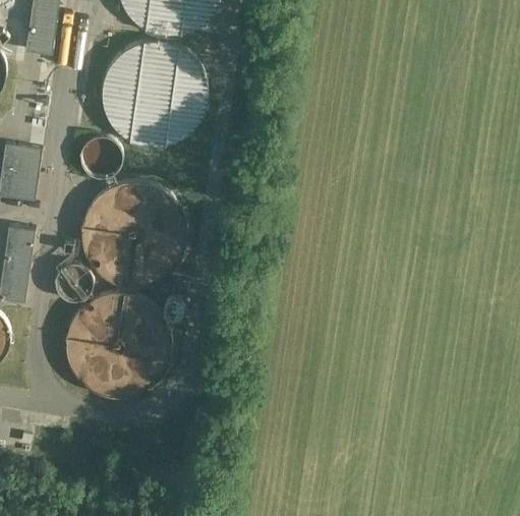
[(58,0),(32,0),(24,52),(51,55),(58,0)]
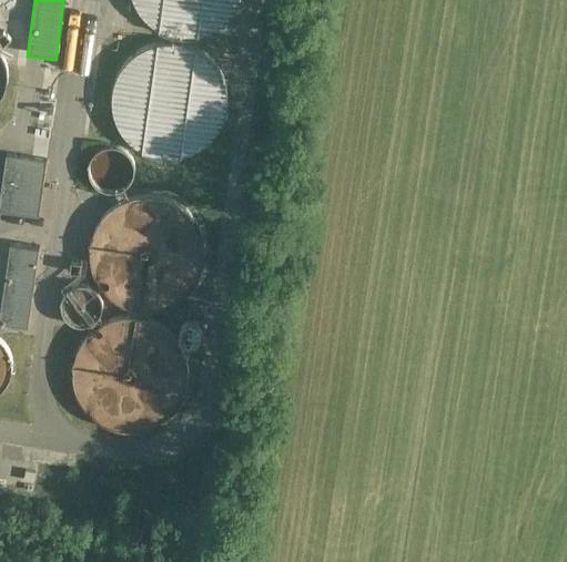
[(239,0),(131,0),(135,8),(143,20),(153,29),(165,36),(179,39),(192,39),(205,36),(218,29),(228,20),(236,8),(239,0)]
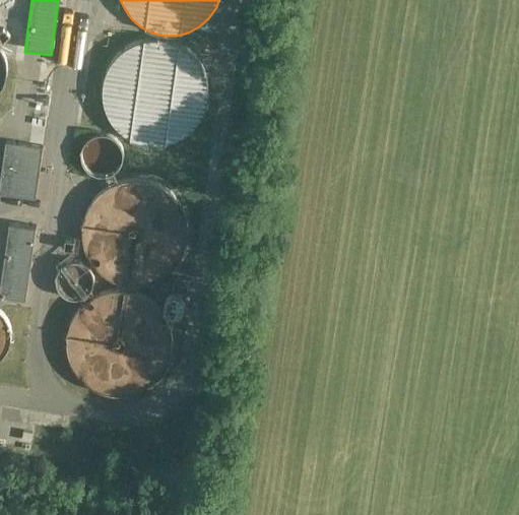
[(206,108),(208,94),(206,82),(202,70),(195,59),(185,51),(174,45),(160,42),(147,42),(135,45),(124,51),(114,59),(107,70),(102,82),(101,94),(102,108),(107,120),(114,130),(124,139),(135,145),(147,148),(160,148),(174,145),(185,139),(195,131),(202,120),(206,108)]
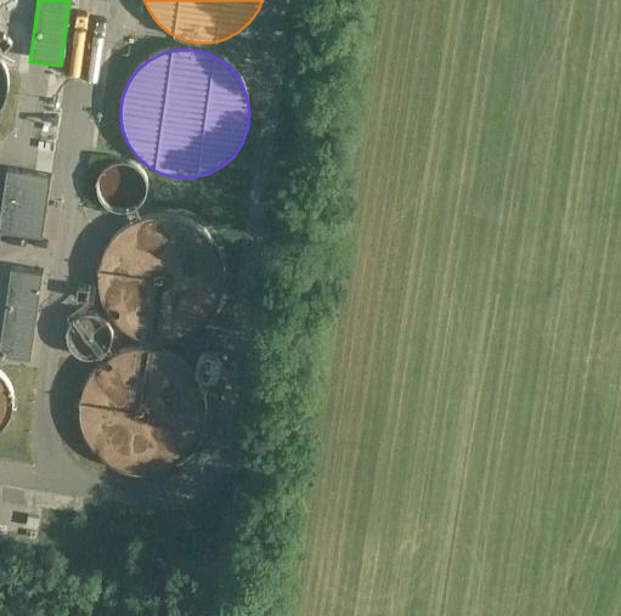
[(144,198),(145,188),(144,180),(137,171),(130,167),(120,164),(111,167),(103,171),(97,180),(96,188),(97,198),(103,207),(111,212),(120,214),(130,212),(137,207),(144,198)]
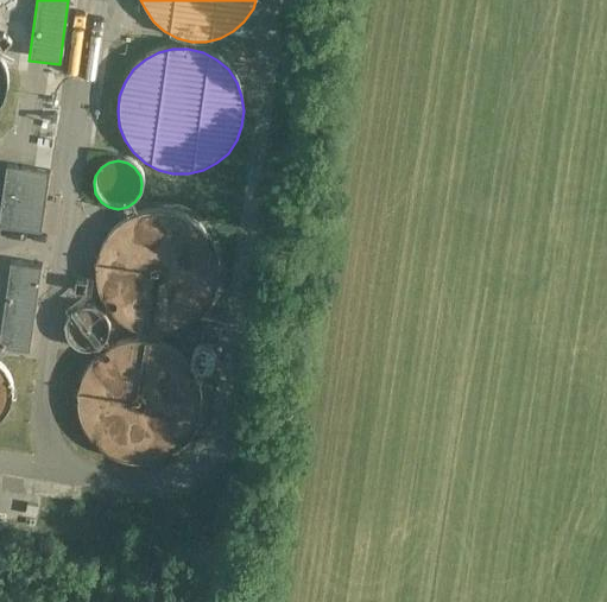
[(0,228),(40,234),(49,175),(5,169),(0,203),(0,228)]
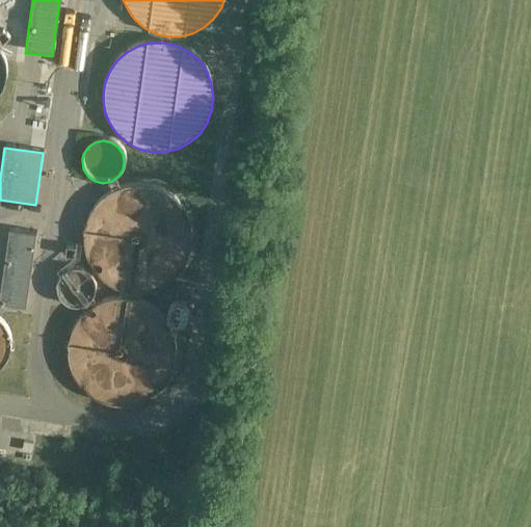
[(189,254),(191,240),(189,228),(185,215),(178,205),(168,196),(156,190),(143,187),(131,187),(118,190),(107,196),(97,205),(89,215),(85,228),(83,240),(85,254),(89,265),(97,275),(107,285),(118,290),(131,293),(143,294),(156,291),(168,285),(178,275),(185,265),(189,254)]
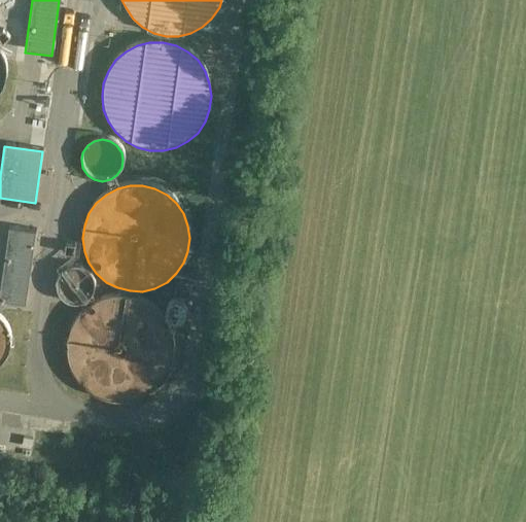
[(0,301),(26,305),(36,232),(8,229),(0,288),(0,301)]
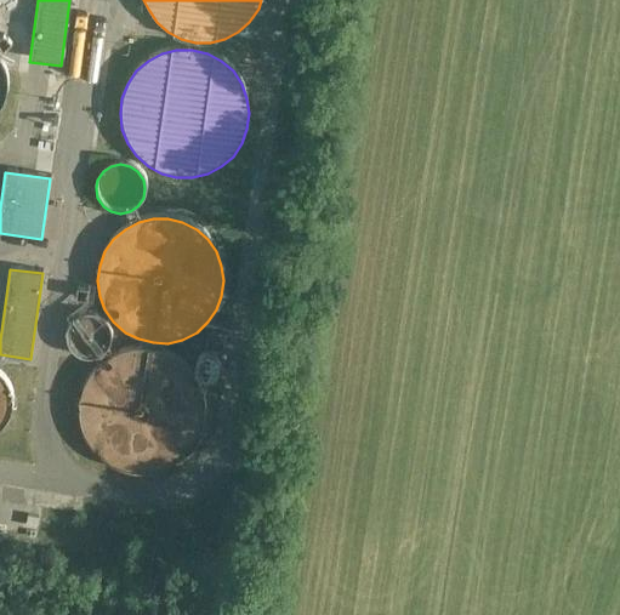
[(111,347),(112,339),(111,330),(106,322),(98,317),(89,315),(80,317),(73,323),(68,330),(67,339),(68,347),(73,354),(80,359),(89,360),(98,359),(106,354),(111,347)]
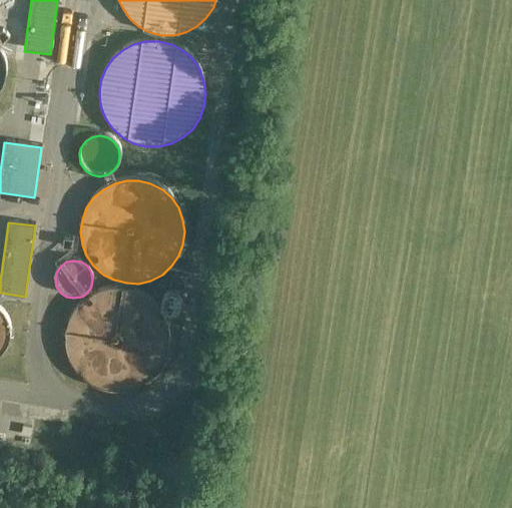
[(165,353),(167,341),(165,328),(161,317),(154,306),(145,298),(134,292),(122,290),(109,289),(97,292),(86,298),(77,306),(70,317),(66,328),(64,341),(66,353),(70,364),(77,375),(86,383),(97,389),(109,392),(122,392),(134,389),(145,383),(154,375),(161,364),(165,353)]
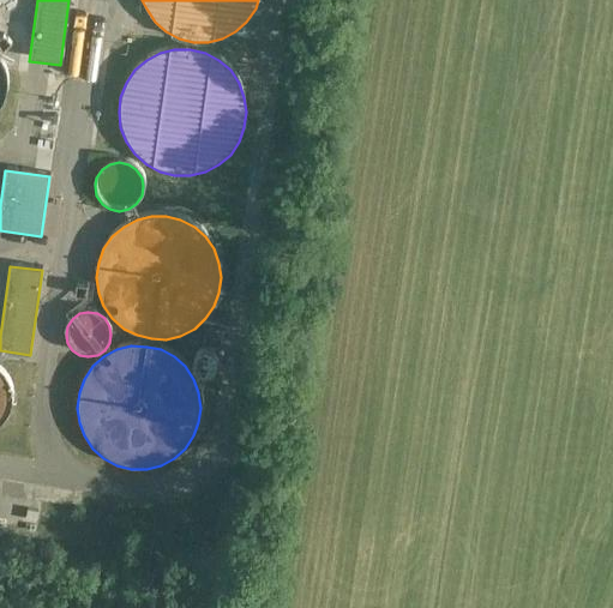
[(216,369),(217,363),(216,356),(211,353),(205,350),(199,353),(194,356),(192,363),(194,369),(199,374),(205,375),(211,374),(216,369)]
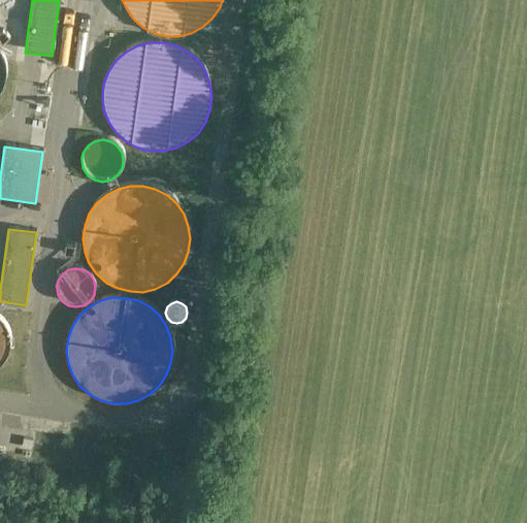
[(9,354),(10,344),(9,334),(4,325),(0,320),(0,366),(4,362),(9,354)]
